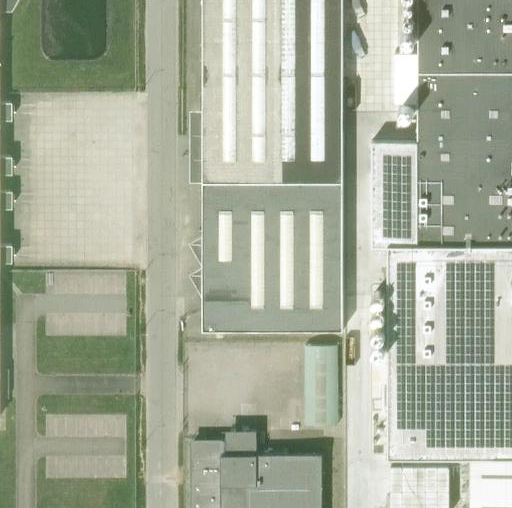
[(224,332),(343,332),(342,0),(202,0),(203,238),(230,286),(203,301),(204,332),(224,332)]
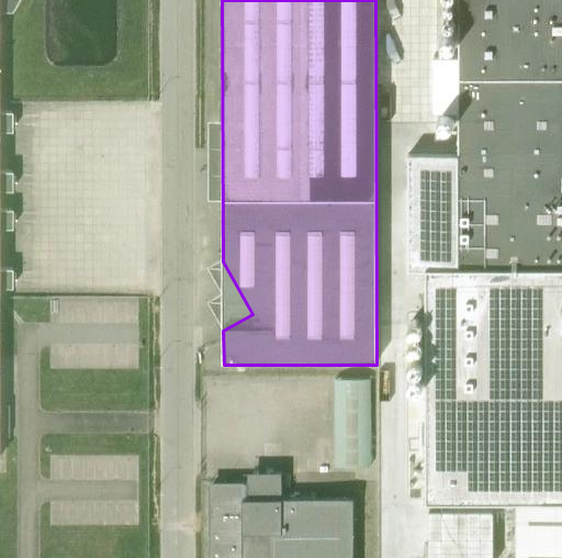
[(561,0),(458,0),(459,9),(458,191),(458,274),(561,272),(561,0)]
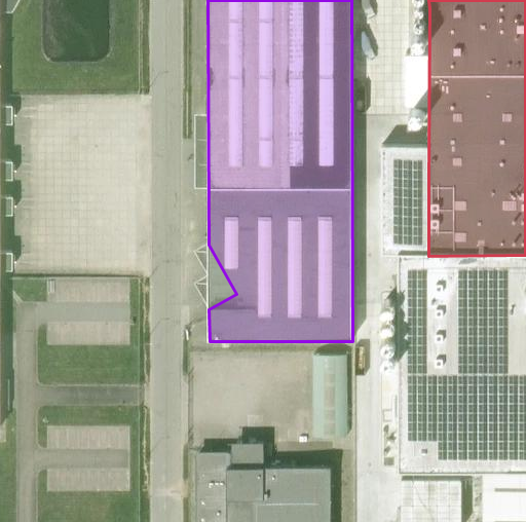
[(525,297),(429,297),(429,425),(525,424),(525,297)]
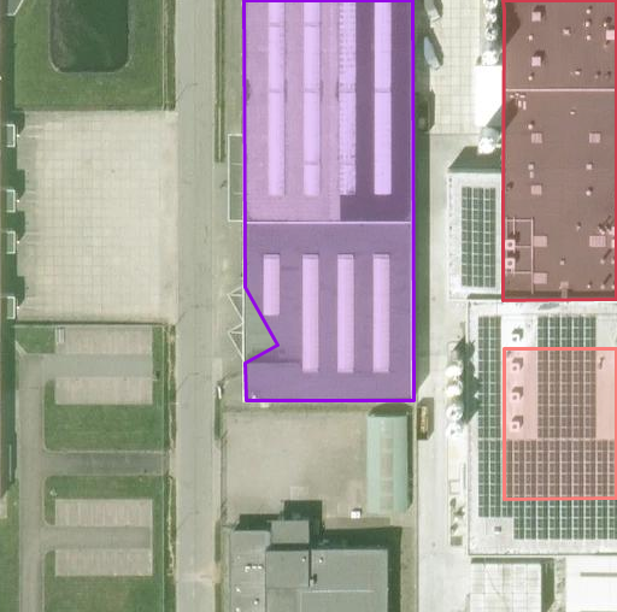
[(410,416),(370,417),(371,515),(412,513),(410,416)]
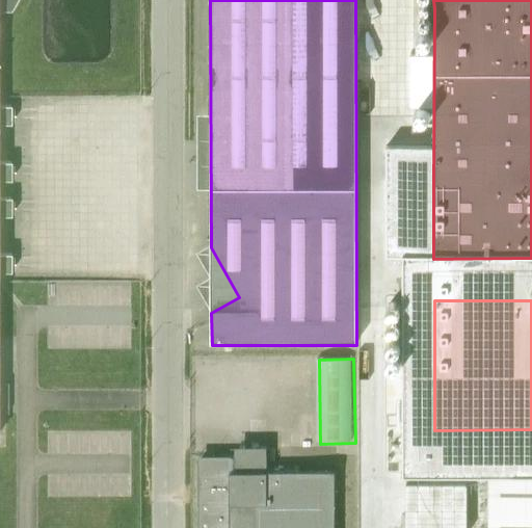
[(334,527),(335,475),(229,475),(229,466),(197,466),(197,527),(334,527)]
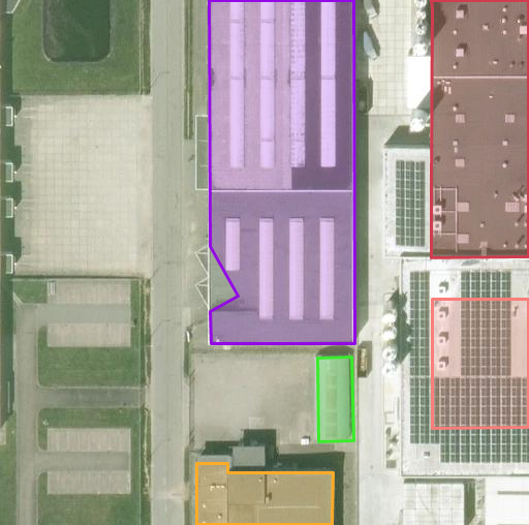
[(528,524),(528,475),(484,477),(484,524),(528,524)]
